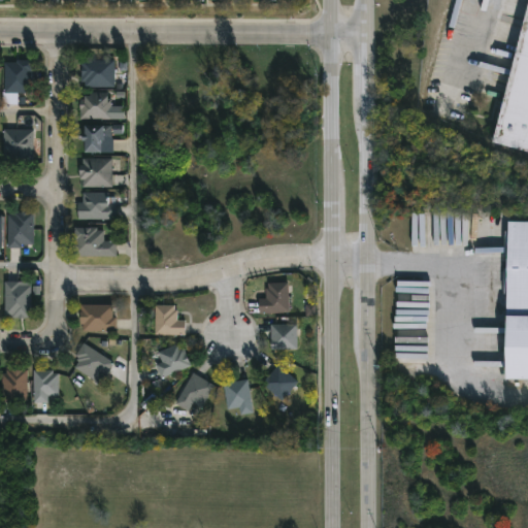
[(527,153),(491,143),(527,0),(527,153)]
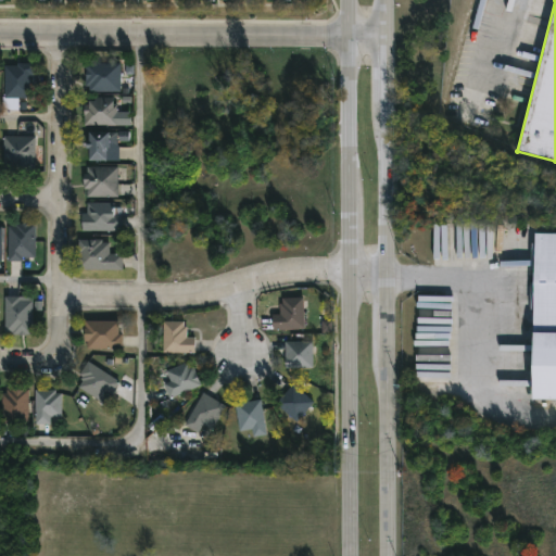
[(119,63),(121,92),(89,92),(89,87),(86,86),(85,63),(119,63)]
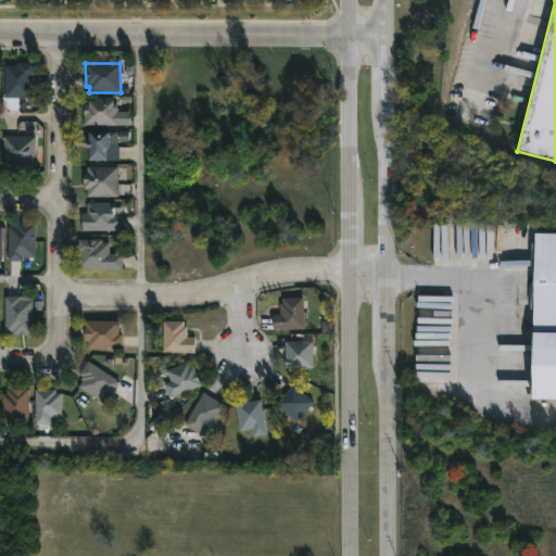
[(34,64),(34,99),(19,99),(19,112),(2,111),(2,98),(4,98),(5,66),(17,67),(17,64),(34,64)]
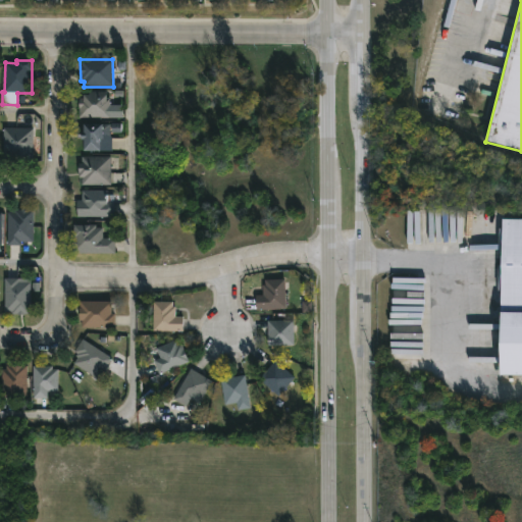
[(107,92),(107,98),(110,98),(111,118),(80,118),(80,99),(84,99),(84,95),(89,95),(89,92),(107,92)]
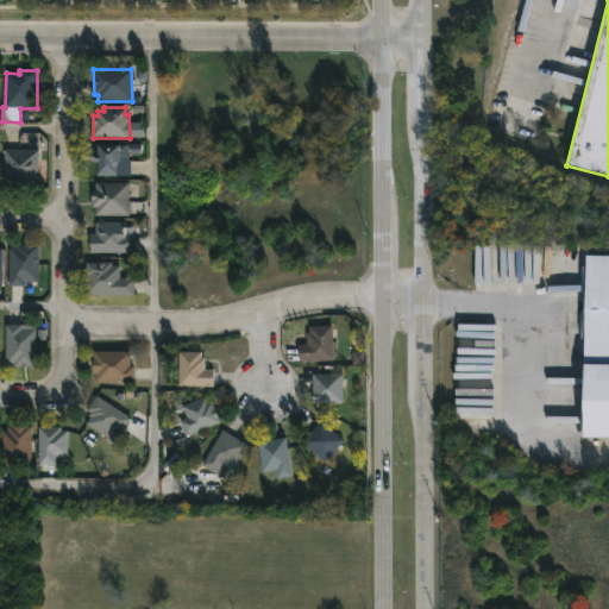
[(118,162),(117,177),(98,177),(98,164),(95,164),(98,145),(130,145),(130,162),(118,162)]
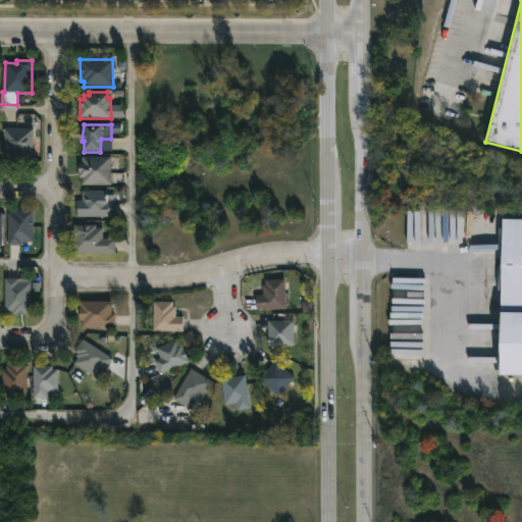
[(33,153),(33,162),(2,160),(3,128),(33,128),(33,153)]
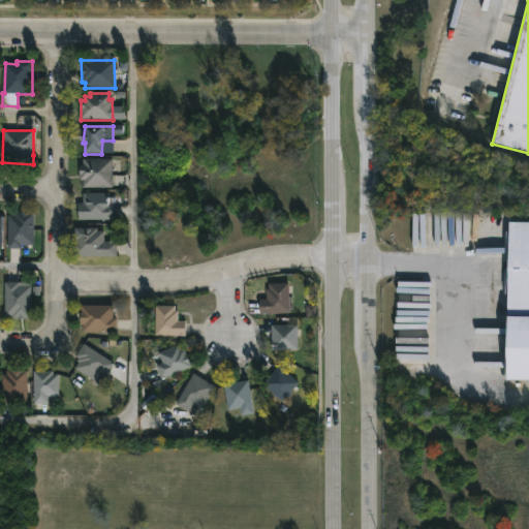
[(113,160),(113,188),(84,188),(84,181),(80,181),(80,165),(83,165),(83,159),(113,160)]
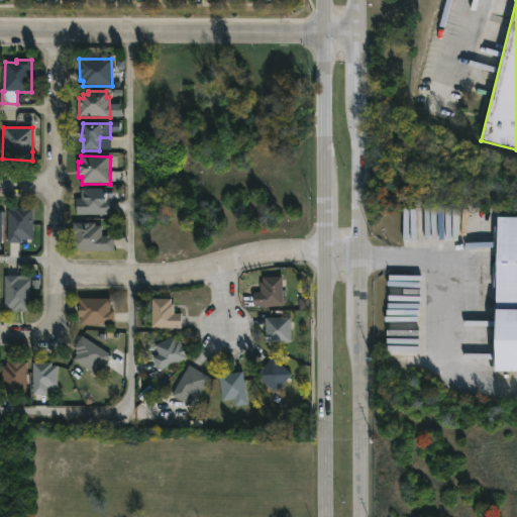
[(104,189),(104,194),(108,194),(108,198),(105,198),(105,200),(113,200),(114,215),(77,215),(76,199),(82,199),(82,189),(104,189)]
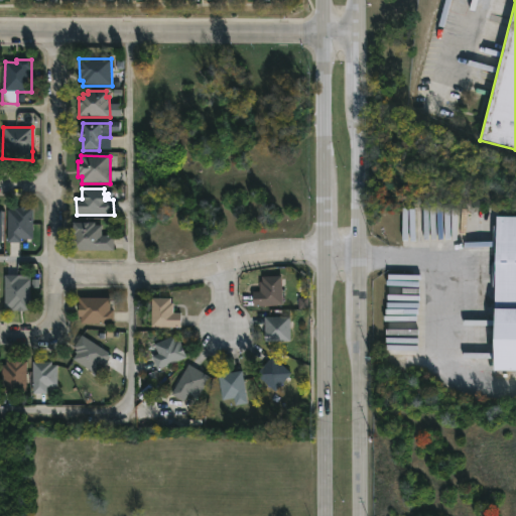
[(27,208),(27,209),(33,209),(33,240),(21,240),(21,243),(7,243),(8,210),(14,210),(14,208),(27,208)]
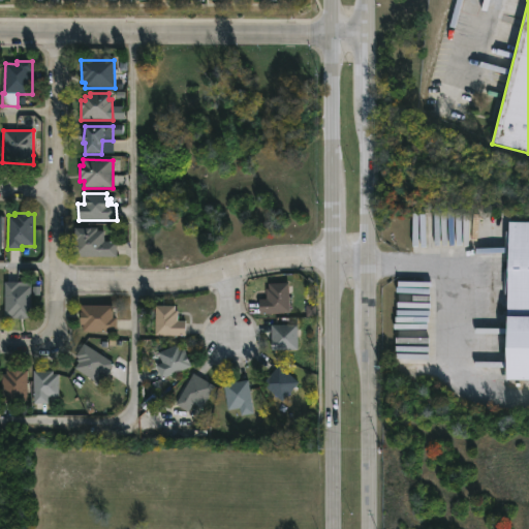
[(528,382),(508,382),(511,223),(528,223),(528,382)]
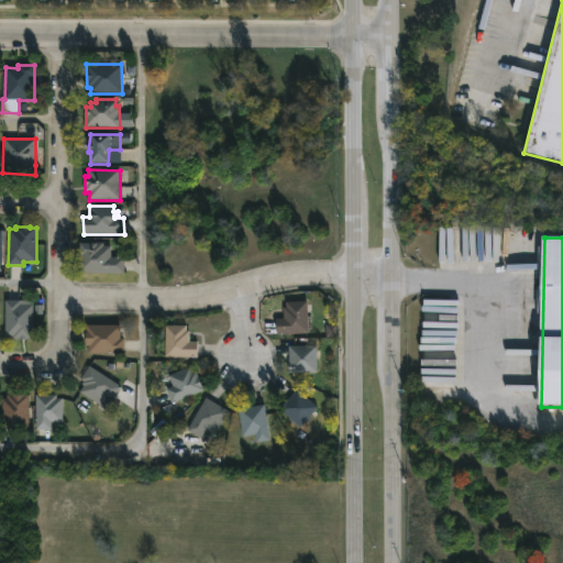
[(103,243),(103,246),(111,246),(111,257),(125,257),(125,274),(78,274),(79,243),(103,243)]
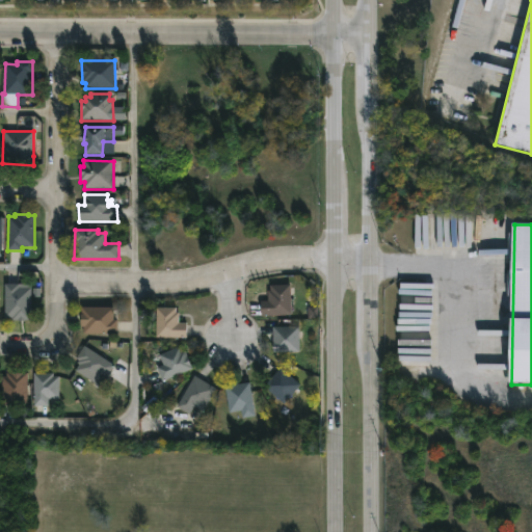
[(20,285),(20,288),(31,289),(31,319),(28,319),(28,321),(12,321),(12,318),(5,318),(5,284),(20,285)]
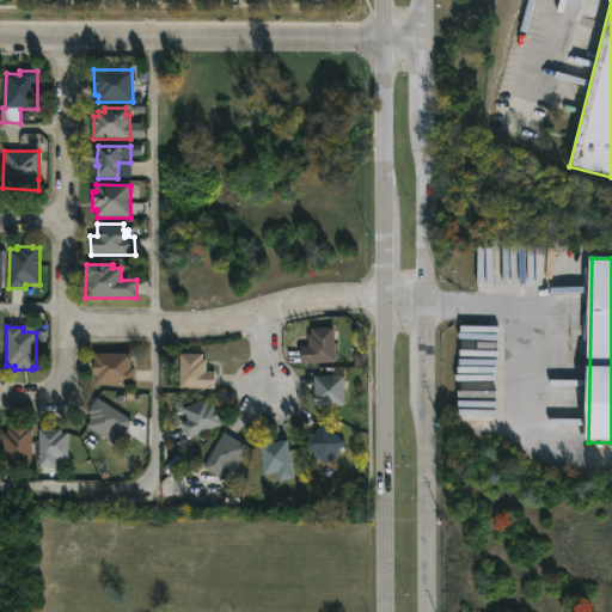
[(335,332),(335,347),(340,347),(340,362),(301,365),(300,348),(310,347),(310,335),(312,335),(312,329),(335,329),(335,332)]
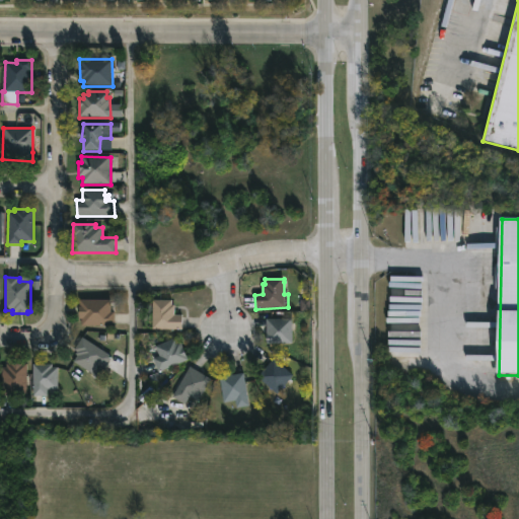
[(112,302),(112,310),(115,310),(115,324),(82,324),(82,317),(78,317),(79,298),(112,299),(112,302)]
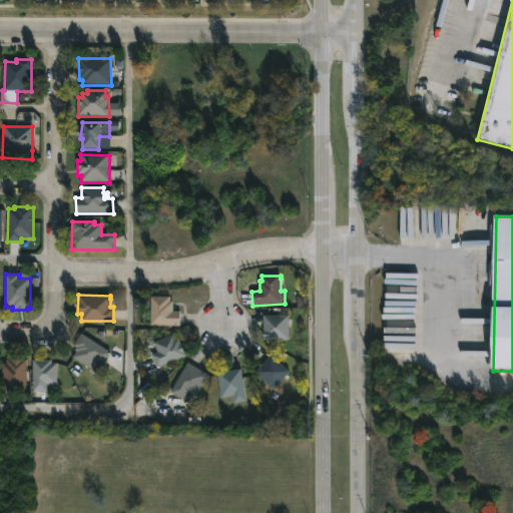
[(170,296),(170,301),(173,301),(173,311),(180,311),(180,325),(151,325),(151,296),(170,296)]
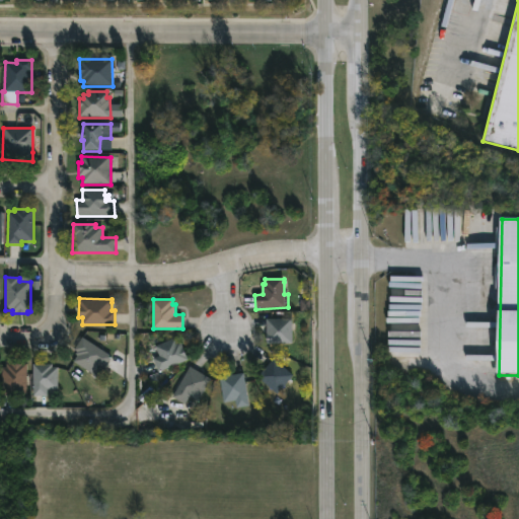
[(300,311),(310,311),(310,301),(301,300),(300,311)]
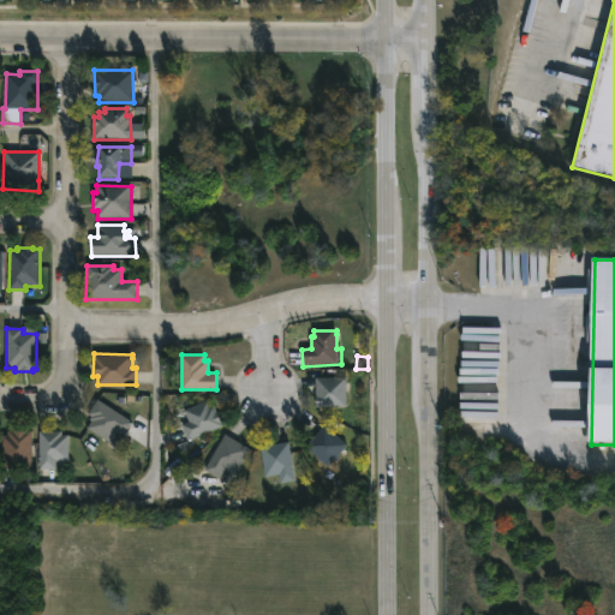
[(346,408),(316,408),(316,378),(346,378),(346,408)]
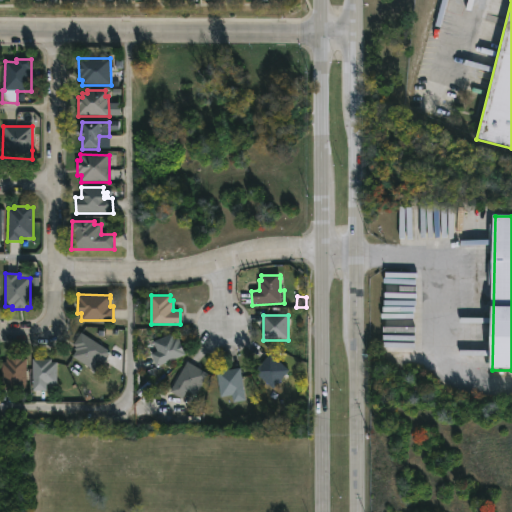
[(111,351),(103,362),(98,359),(92,368),(73,356),(76,350),(74,349),(76,346),(74,344),(82,332),(111,351)]
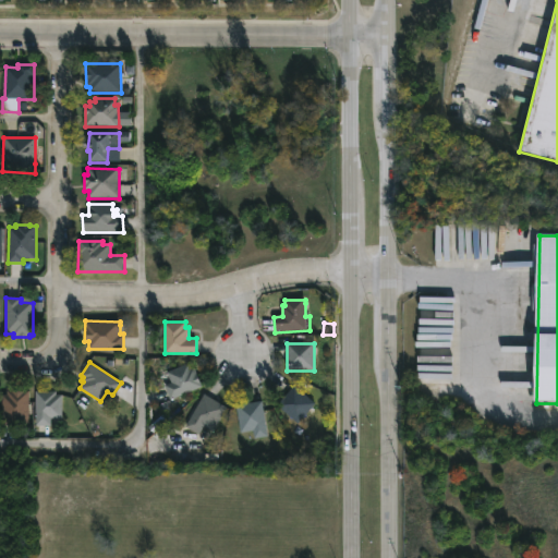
[(190,363),(192,368),(194,367),(202,387),(171,400),(165,385),(172,383),(168,372),(190,363)]
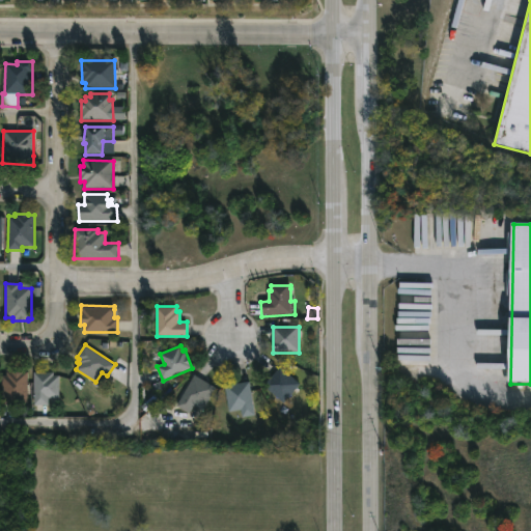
[(292,392),(283,403),(263,387),(279,367),(299,384),(292,392)]
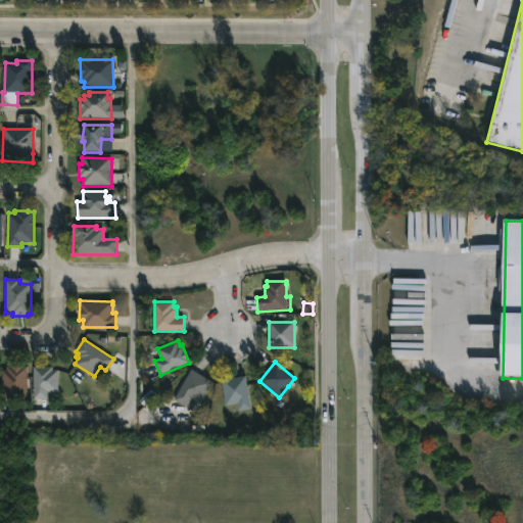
[(28,365),(28,396),(3,396),(2,369),(7,369),(7,366),(28,365)]
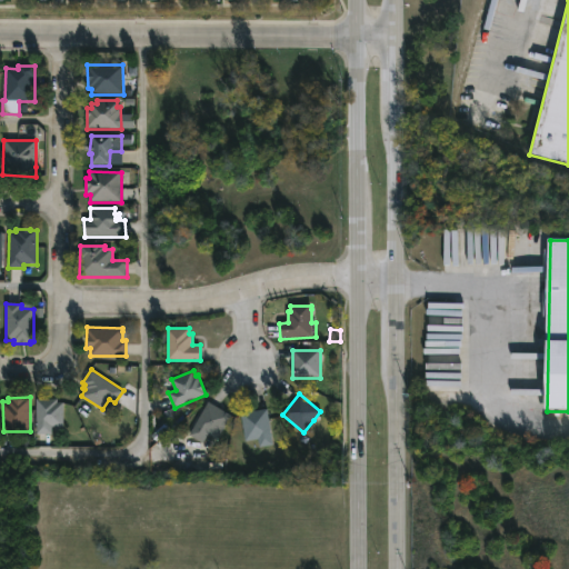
[(58,398),(58,401),(63,401),(63,426),(52,426),(52,433),(37,433),(37,398),(58,398)]
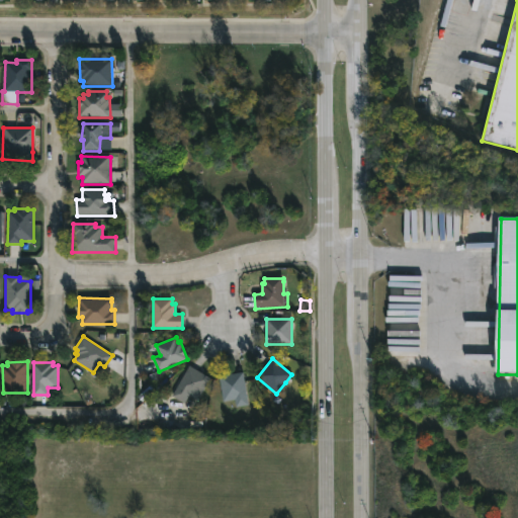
[(210,378),(198,400),(189,395),(185,403),(172,396),(190,365),(210,378)]
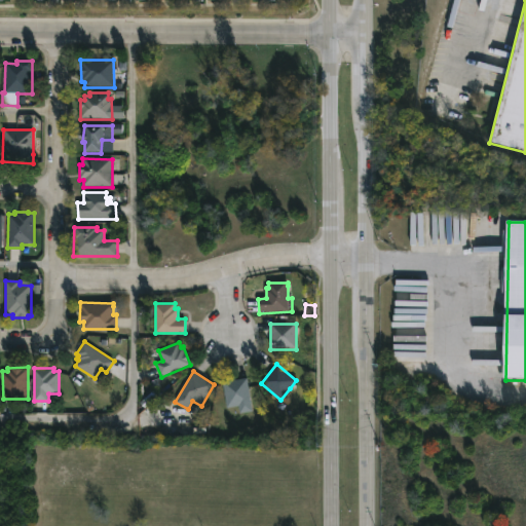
[(241,406),(227,408),(223,382),(248,378),(252,404),(241,406)]
